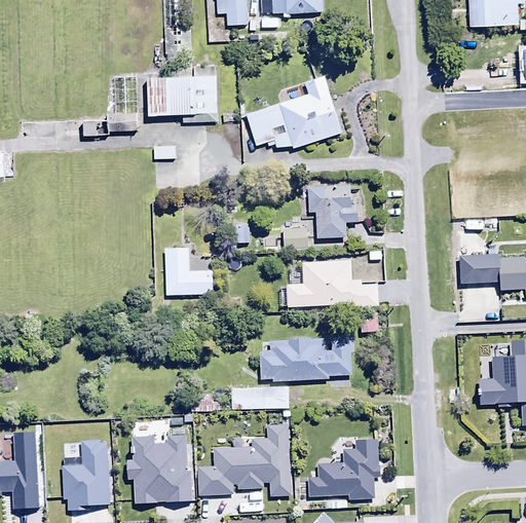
[(246,24),(245,0),(215,0),(216,12),(226,12),(226,24),(246,24)]
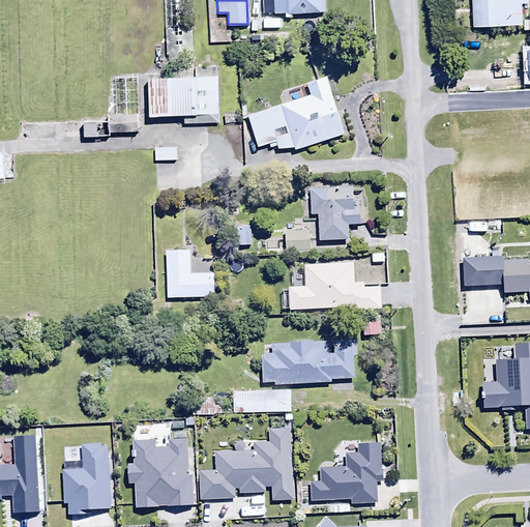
[(262,0),(263,12),(285,12),(285,17),(291,17),(291,12),(325,11),(325,0),(262,0)]
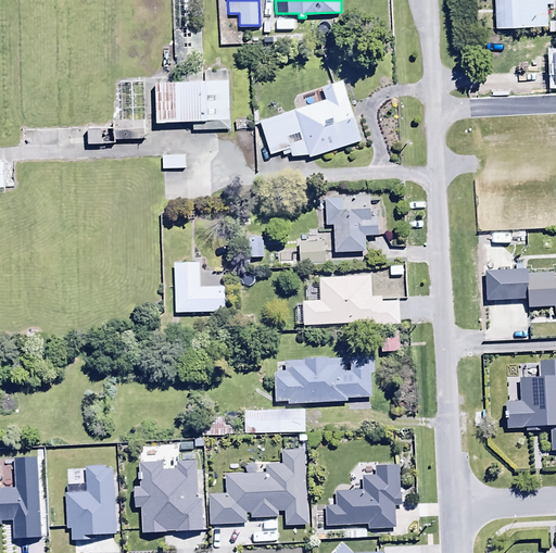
[(493,0),(495,27),(547,25),(546,3),(554,3),(554,0),(493,0)]
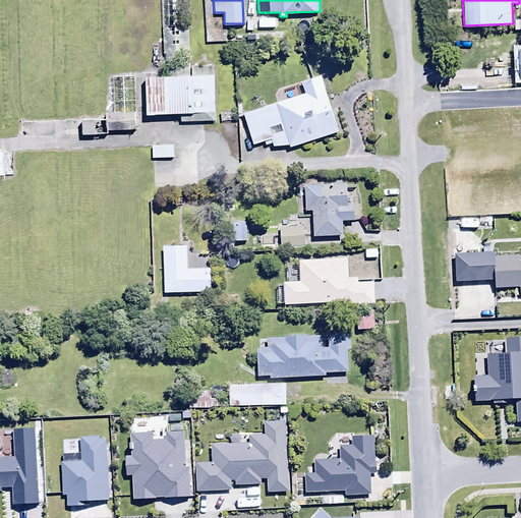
[(170,26),(163,27),(164,75),(146,75),(146,115),(179,114),(179,120),(215,119),(213,65),(192,65),(192,74),(189,74),(188,23),(170,24),(170,26)]
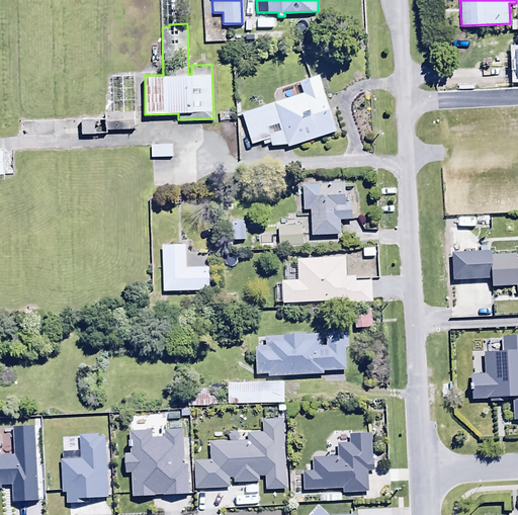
[(320,74),(293,82),(297,93),(241,111),(251,144),(263,140),(265,146),(271,145),(273,151),(339,131),(333,110),(331,111),(320,74)]
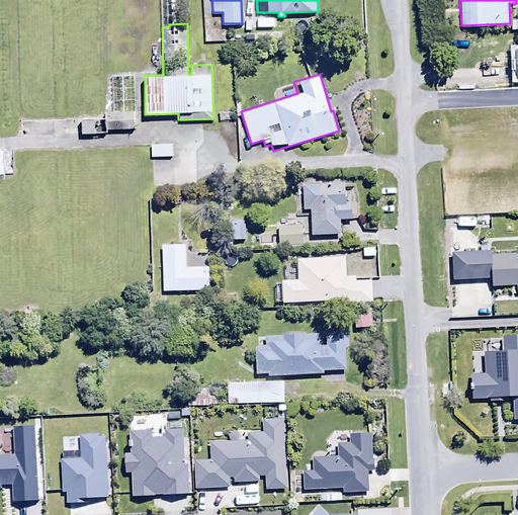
[(135,109),(105,110),(105,116),(81,117),(82,134),(108,133),(108,130),(136,129),(135,109)]
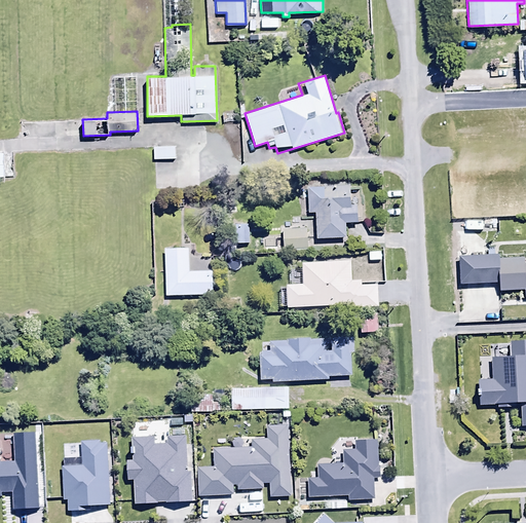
[(154,145),(153,157),(176,157),(176,145),(154,145)]
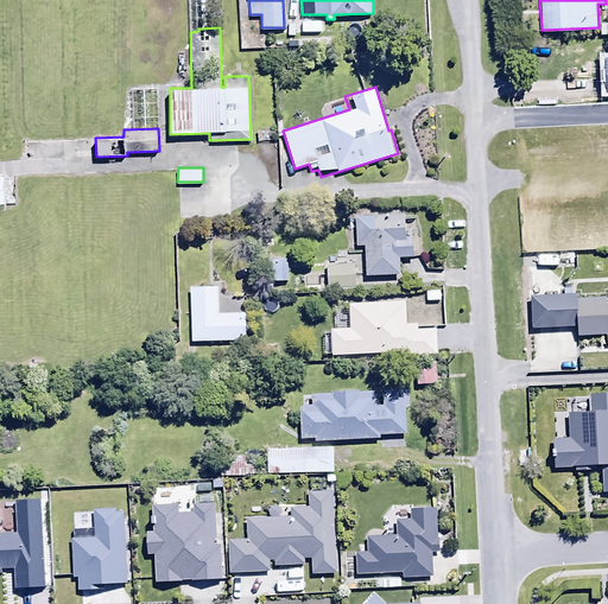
[(404,214),(355,216),(356,246),(363,246),(365,277),(399,274),(398,258),(413,256),(412,237),(405,237),(404,214)]
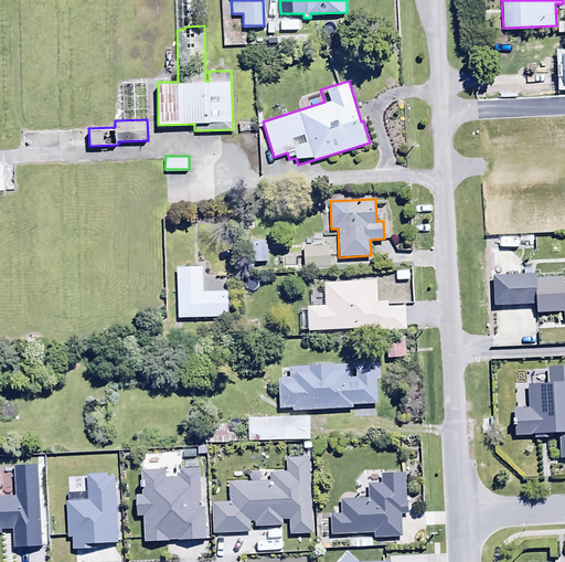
[(247,240),(248,262),(268,261),(268,240),(247,240)]
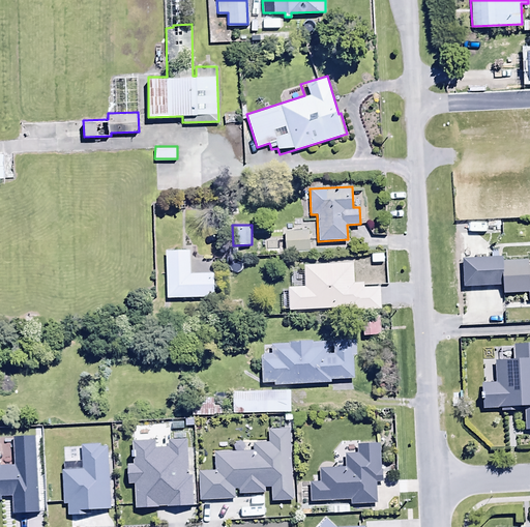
[(308,229),(285,230),(285,252),(310,251),(308,229)]
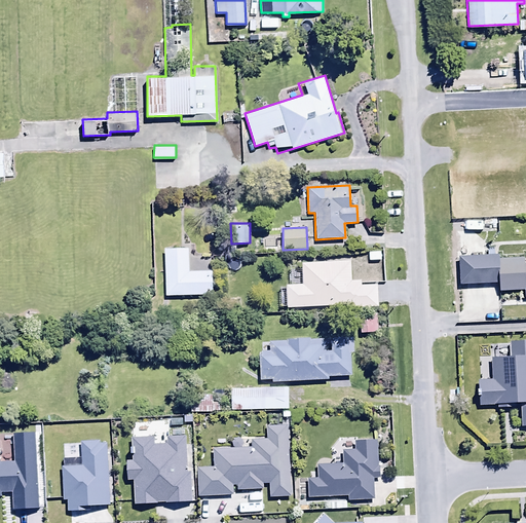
[(213,294),(212,270),(189,271),(189,249),(164,249),(165,295),(213,294)]
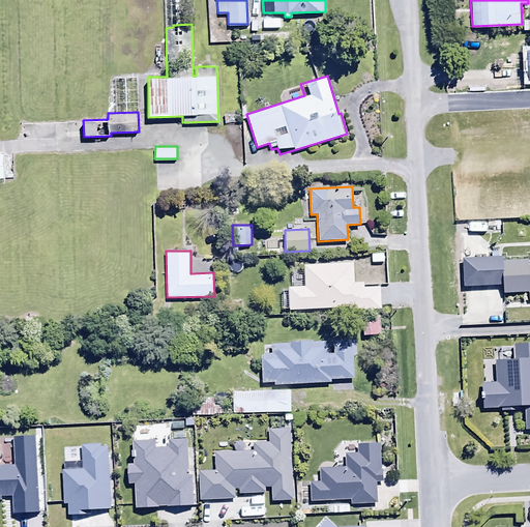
[(289,286),(289,310),(349,306),(349,310),(381,308),(380,286),(363,287),(363,282),(355,282),(353,255),(301,258),(301,265),(304,265),(304,272),(293,272),(294,284),(304,284),(304,286),(289,286)]
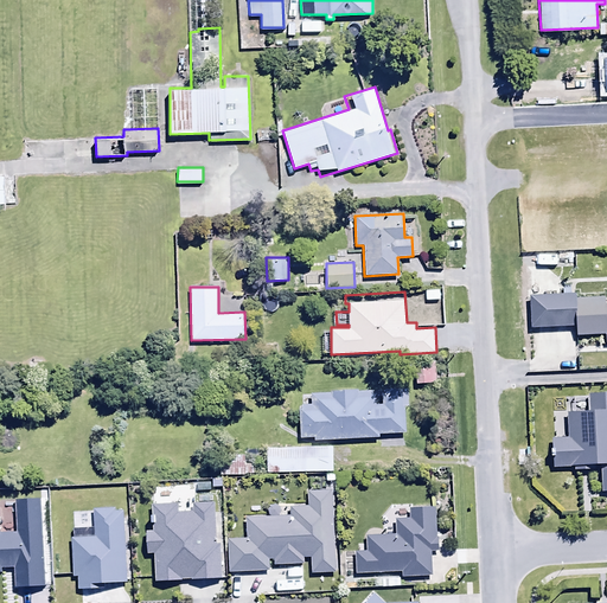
[(605,292),(530,294),(531,328),(574,327),(575,334),(605,334),(606,344),(606,342),(606,303),(605,305),(605,292)]
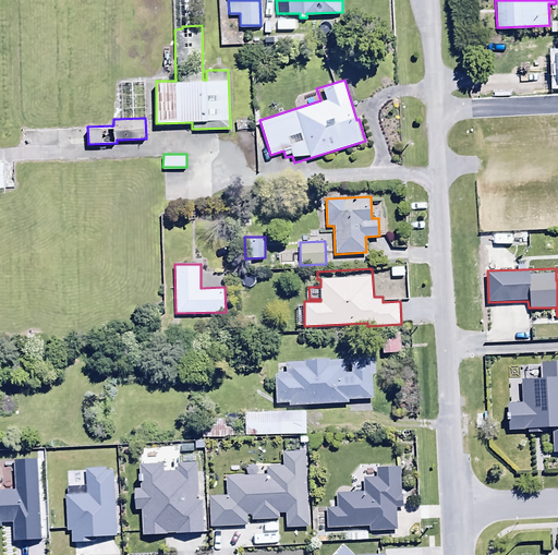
[(381,333),(381,352),(401,351),(400,333),(381,333)]
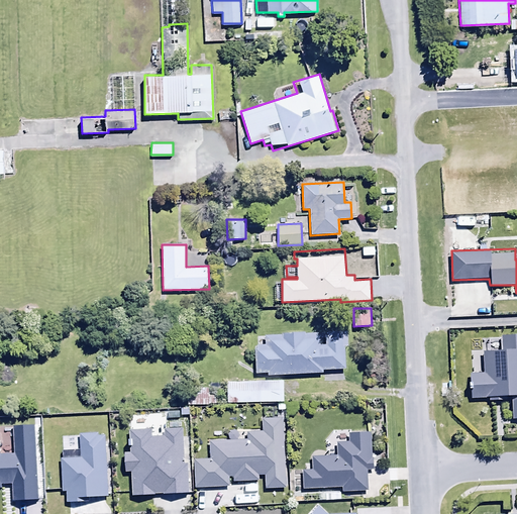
[(265,344),(254,344),(255,373),(267,373),(267,375),(323,373),(323,370),(344,370),(344,346),(347,346),(347,331),(325,331),(325,343),(320,343),(320,331),(283,332),(283,334),(265,334),(265,344)]
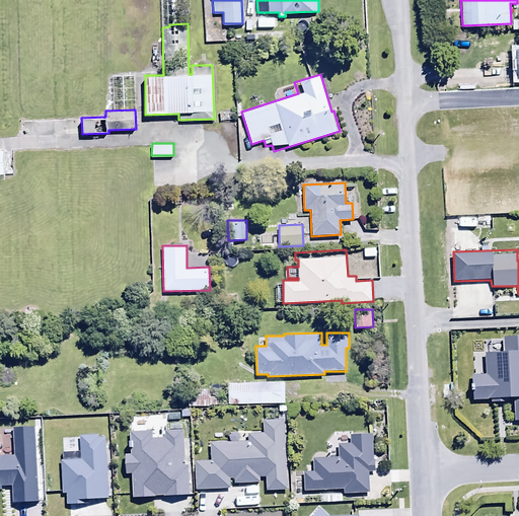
[(518,336),(502,337),(503,352),(484,353),(486,373),(471,374),(473,400),(509,399),(509,397),(514,396),(516,422),(518,421),(518,336)]
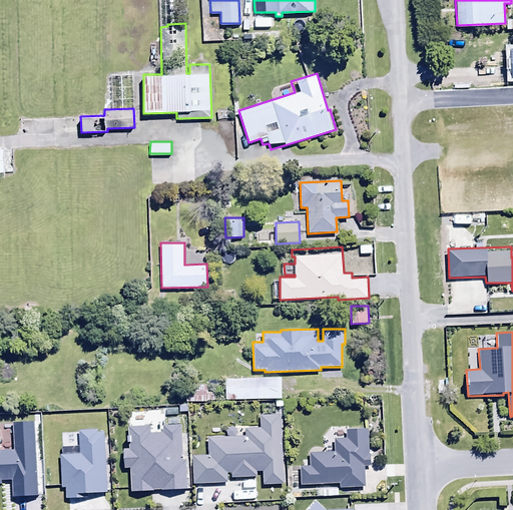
[(188,354),(173,354),(174,366),(188,366),(188,354)]
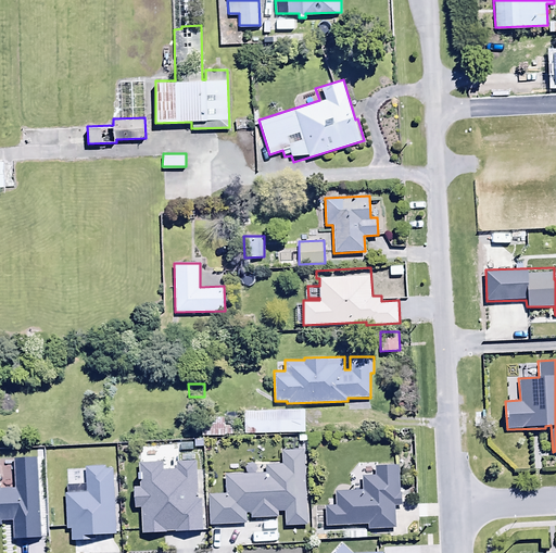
[(304,432),(303,409),(244,410),(244,432),(304,432)]
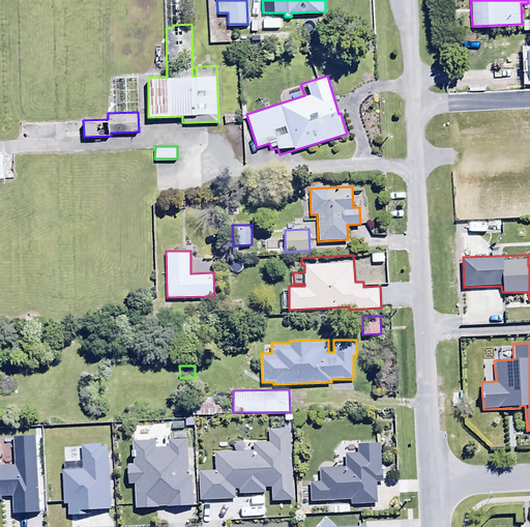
[(310,480),(311,500),(351,499),(351,502),(372,502),(372,500),(377,500),(376,482),(379,482),(379,480),(383,480),(381,442),(357,443),(357,450),(345,451),(346,465),(319,466),(320,479),(310,480)]
